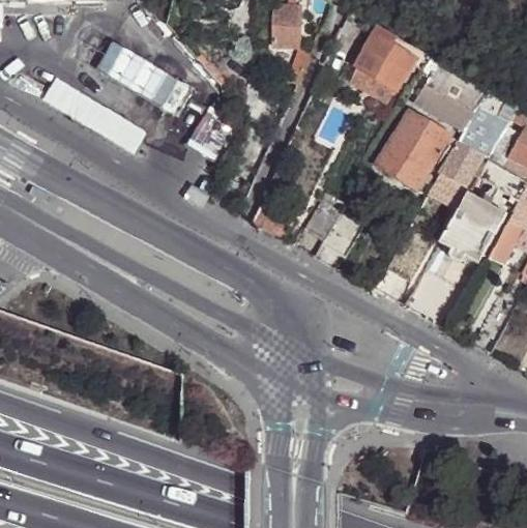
[(297,4),(272,3),(271,22),(270,45),(296,45),(297,4)]
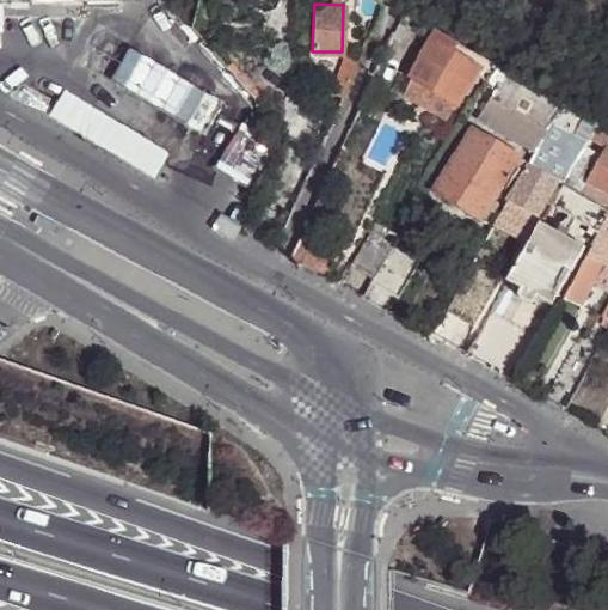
[(411,22),(395,13),(385,38),(400,47),(411,22)]
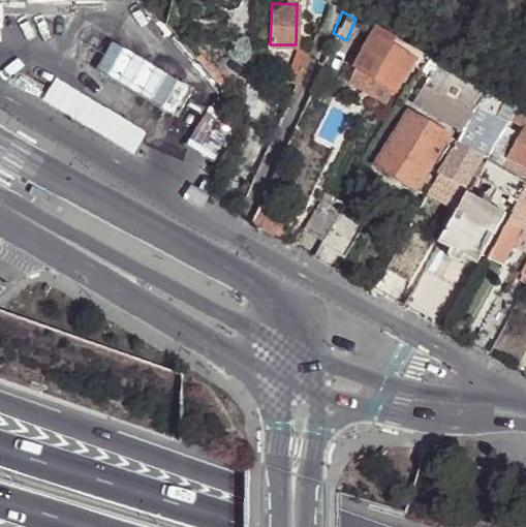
[(420,65),(427,53),(387,31),(382,37),(371,30),(351,62),(393,87),(409,60),(420,65)]
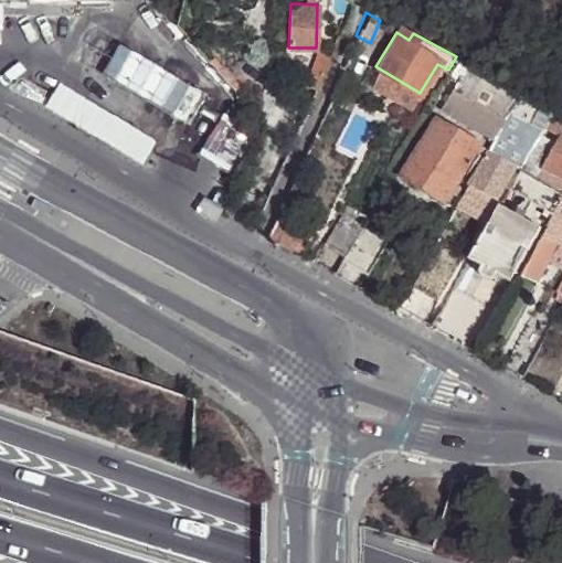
[(202,93),(122,43),(104,73),(184,121),(202,93)]
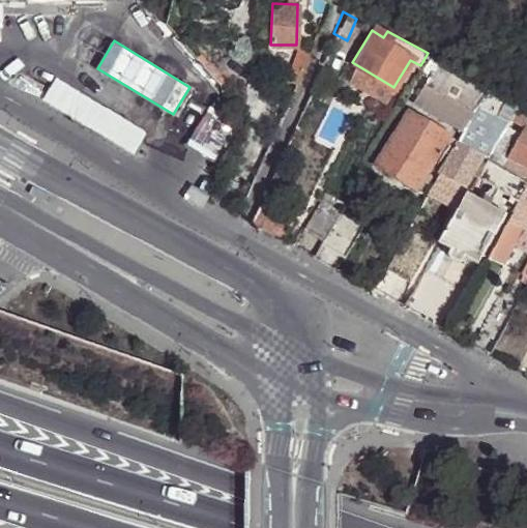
[(474,101),(482,85),(428,53),(420,65),(418,69),(427,74),(412,99),(461,127),(474,101)]
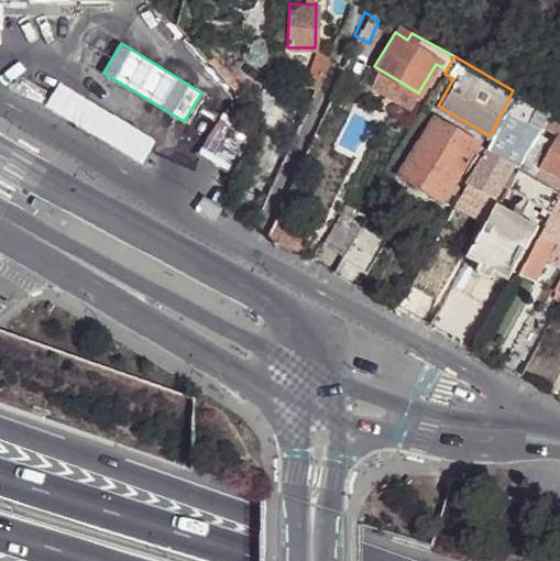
[(302,69),(296,81),(313,88),(324,63),(310,58),(306,72),(302,69)]
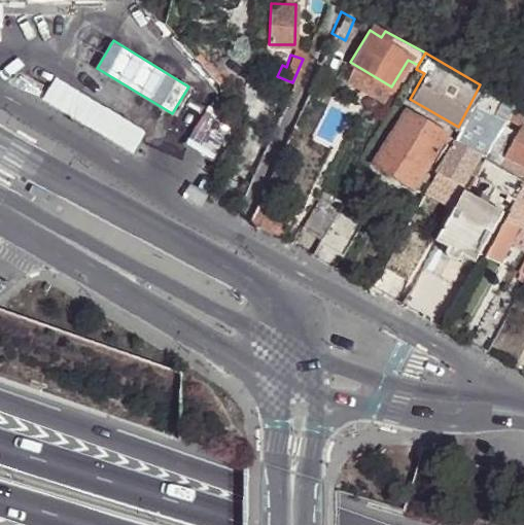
[(488,146),(512,103),(480,84),(472,101),(494,114),(480,141),(488,146)]
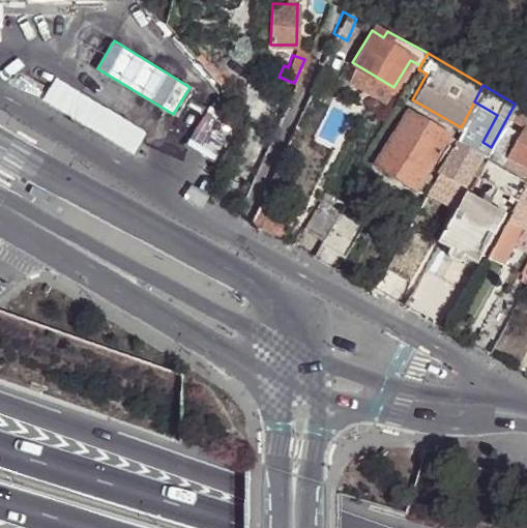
[(526,110),(515,104),(491,147),(487,154),(497,159),(513,132),(506,128),(513,119),(523,124),(501,167),(526,181),(526,110)]
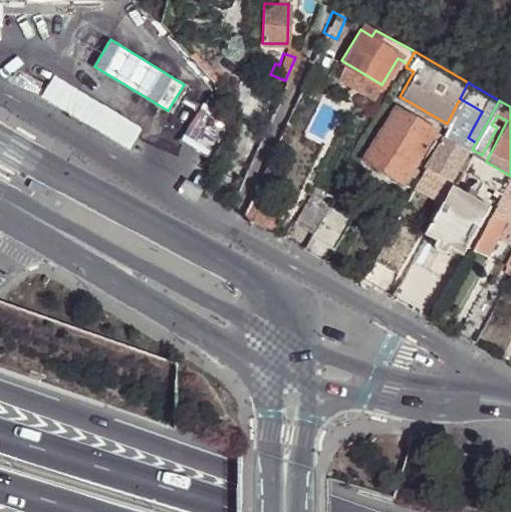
[(438,133),(394,106),(362,160),(401,182),(402,180),(409,184),(417,169),(411,165),(423,144),(429,148),(438,133)]
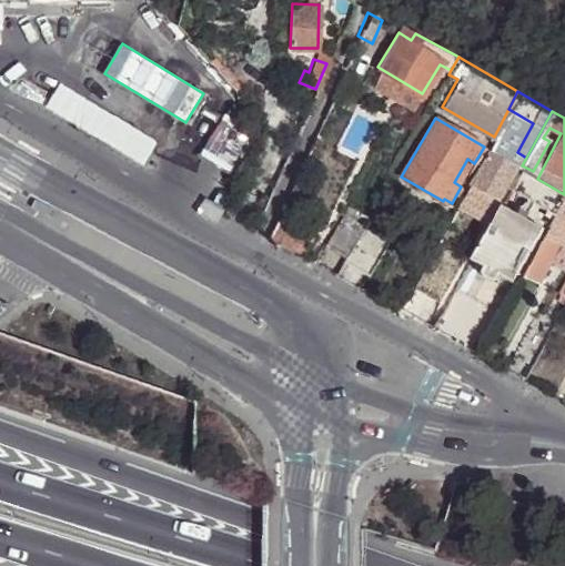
[(488,149),(467,184),(494,200),(515,164),(488,149)]
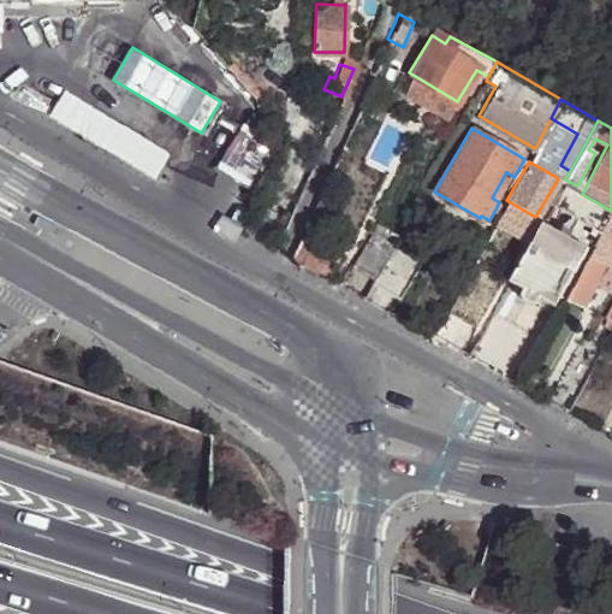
[(602,232),(611,214),(611,211),(582,194),(564,183),(551,205),(593,228),(602,232)]
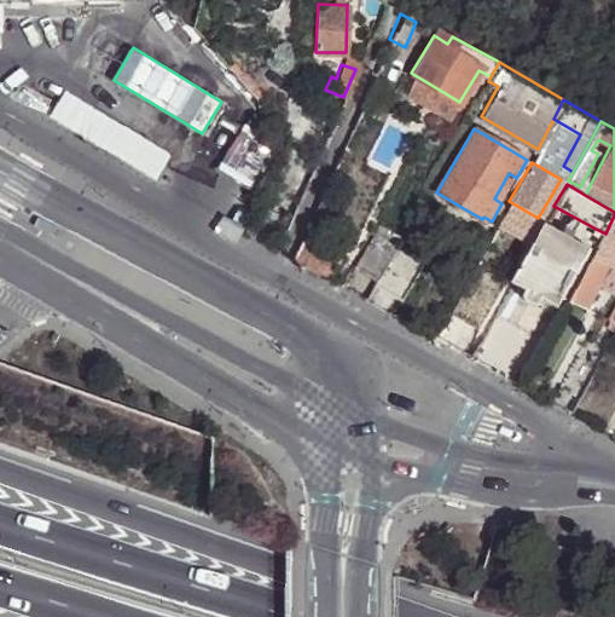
[(614,215),(605,234),(598,247),(568,301),(580,307),(603,264),(614,270),(614,215)]
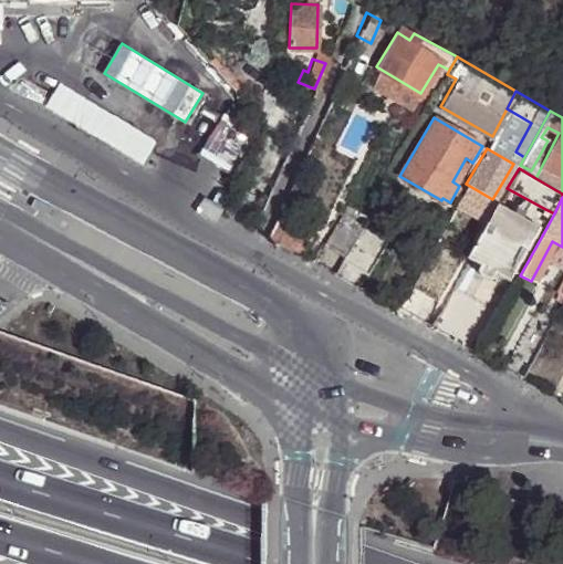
[(498,204),(468,257),(483,265),(479,274),(492,281),(497,272),(509,280),(539,227),(498,204)]
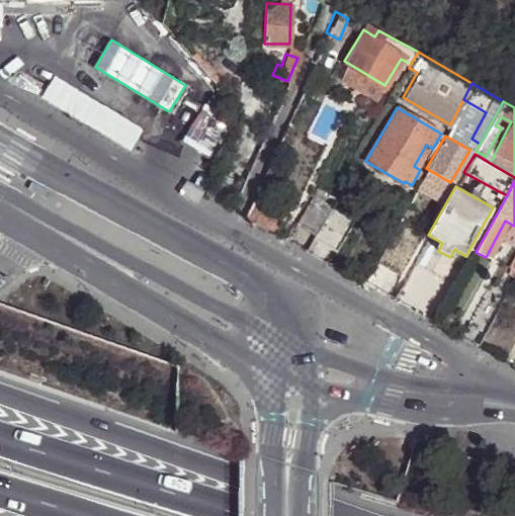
[(314,235),(333,199),(334,198),(316,188),(294,225),(314,235)]
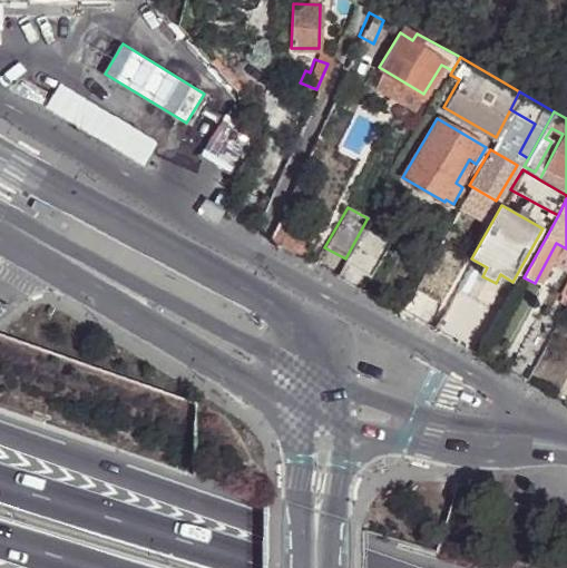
[(551,227),(558,215),(549,211),(543,224),(551,227)]
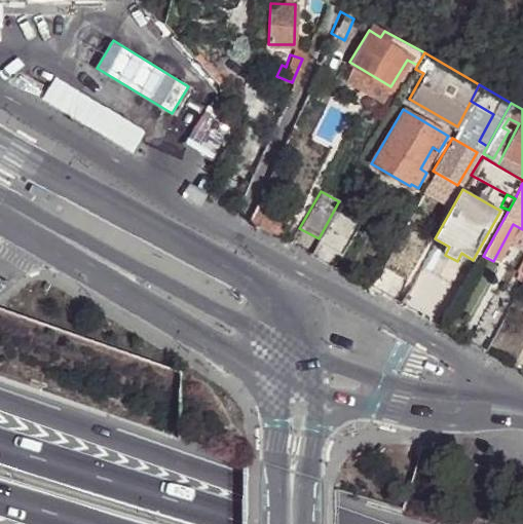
[(319,238),(318,240),(340,253),(361,216),(338,202),(319,238)]
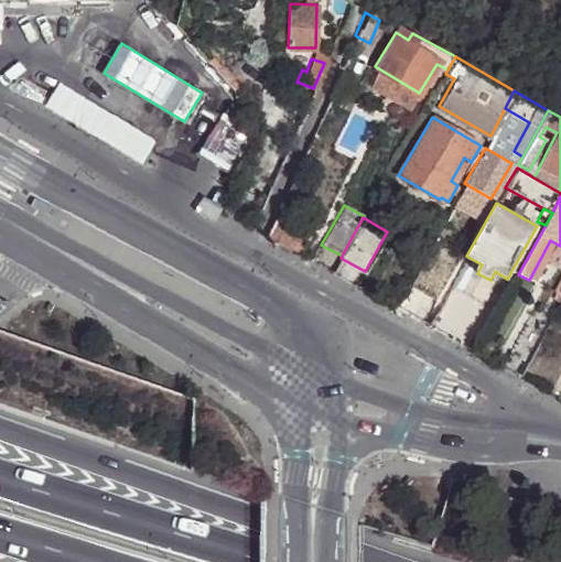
[(560,259),(560,246),(550,240),(529,280),(539,285),(554,256),(560,259)]
